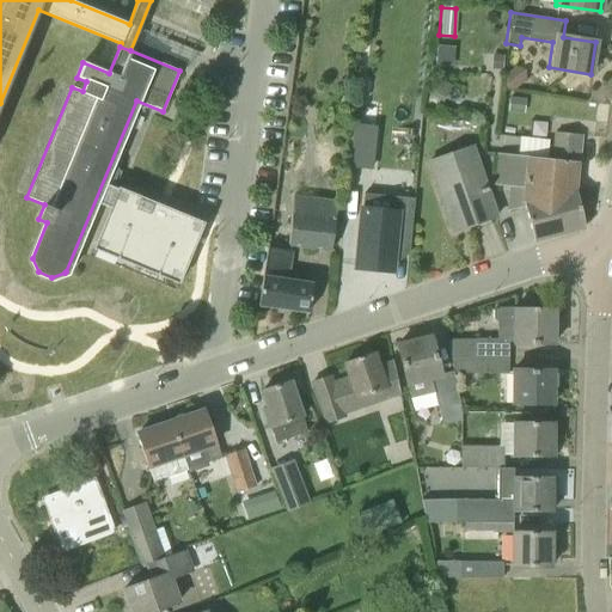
[(505,69),(506,56),(493,55),(491,68),(505,69)]
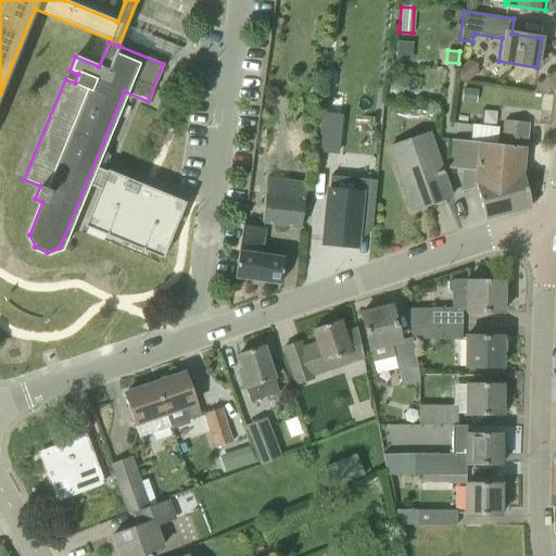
[(404,96),(413,81),(402,75),(393,89),(404,96)]
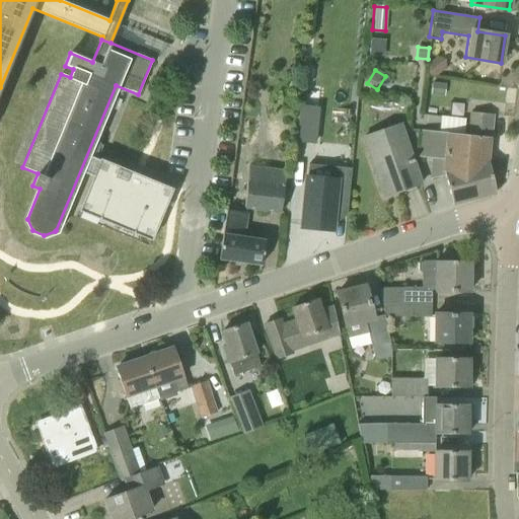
[(301,100),(299,141),(318,142),(320,101),(301,100)]
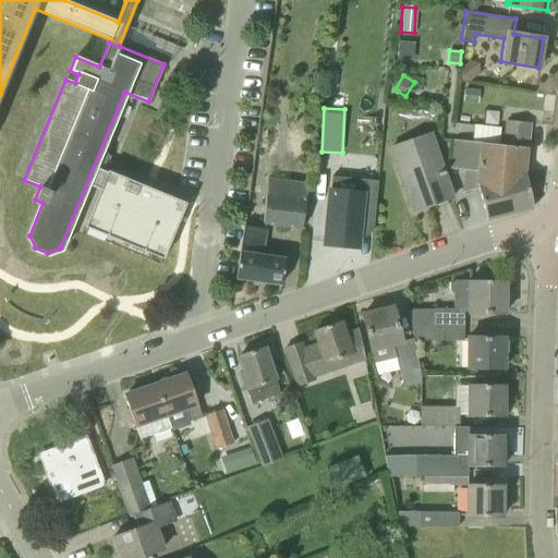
[(525,147),(529,123),(506,121),(502,145),(496,145),(501,178),(506,177),(513,211),(533,206),(524,173),(523,173),(526,147),(525,147)]
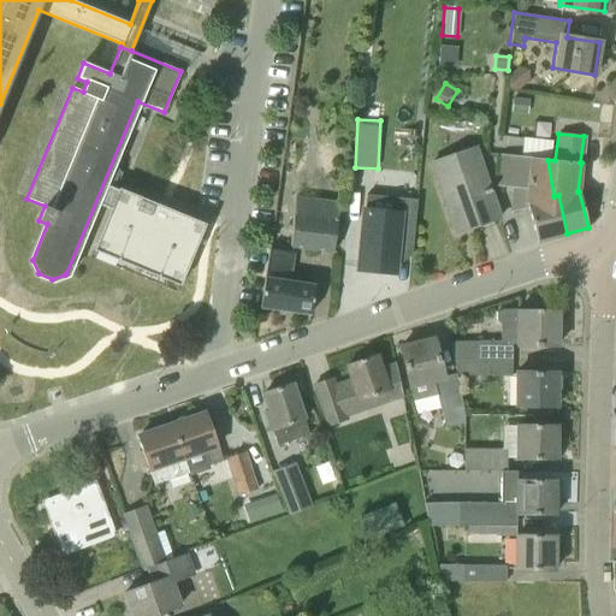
[(499,218),(474,147),(432,161),(451,217),(465,212),(469,227),(499,218)]
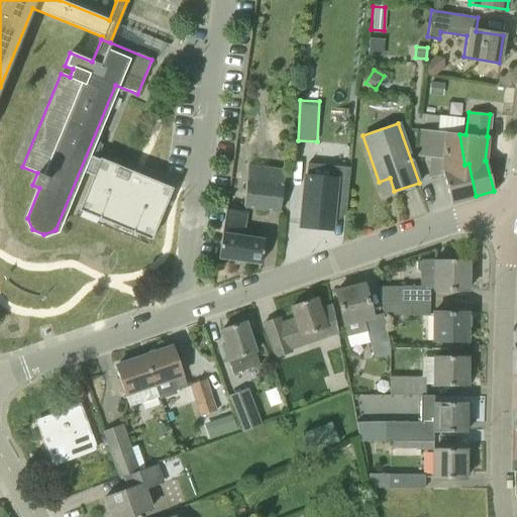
[(464,165),(459,134),(420,129),(417,157),(430,158),(429,179),(444,175),(449,202),(476,196),(469,164),(464,165)]
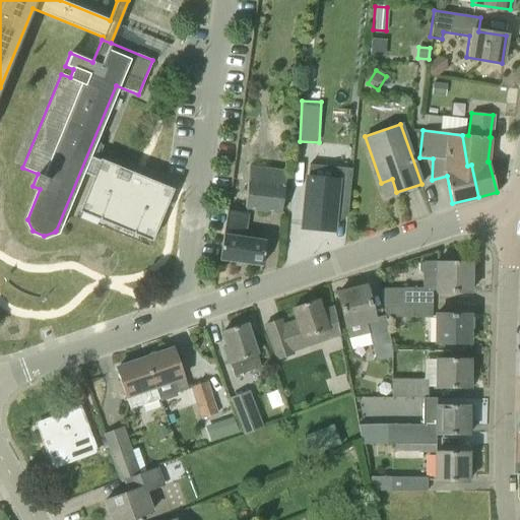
[(89,158),(89,156),(82,174),(91,178),(80,206),(153,237),(173,190),(90,156),(89,158)]
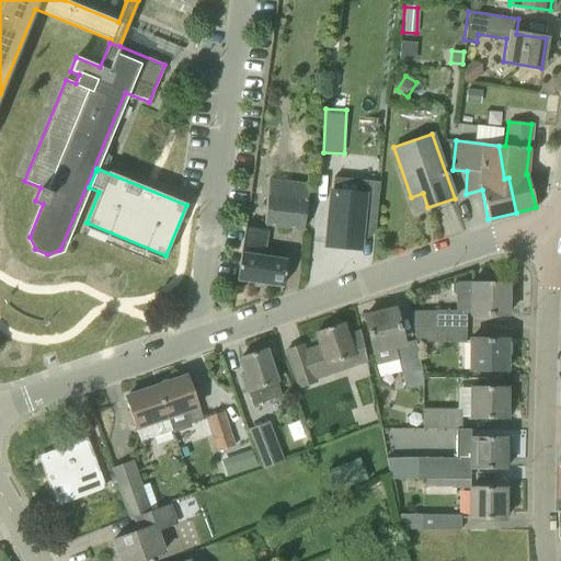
[(328,172),(324,240),(323,243),(361,243),(371,228),(375,173),(328,172)]
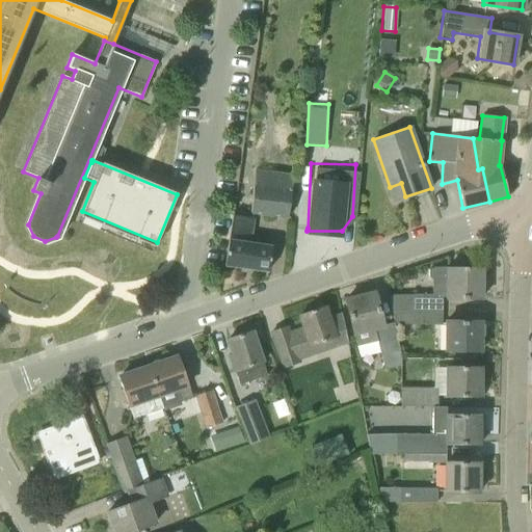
[(287,218),(293,175),(255,169),(250,214),(287,218)]
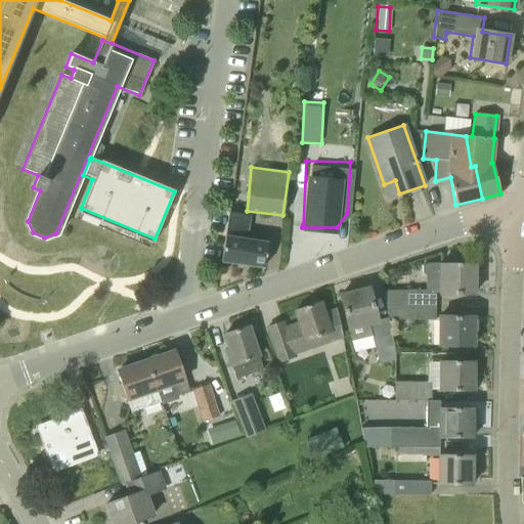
[(263,267),(267,243),(247,238),(251,215),(228,212),(221,261),(263,267)]
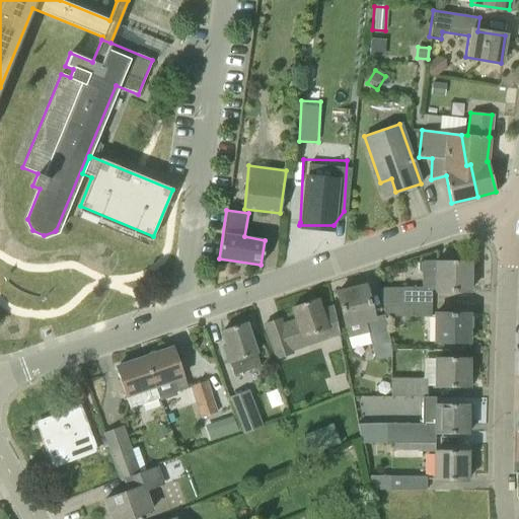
[(424,276),(437,276),(437,287),(437,291),(468,291),(468,263),(454,263),(454,261),(437,261),(426,261),(418,264),(418,270),(424,276)]
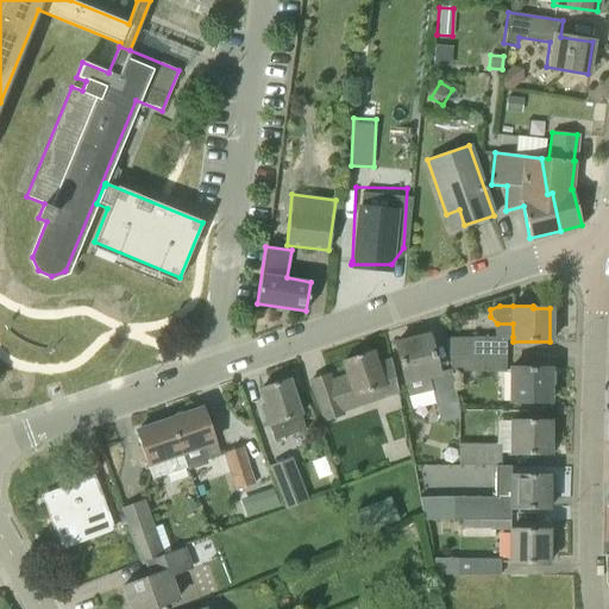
[(460,418),(452,371),(452,369),(451,369),(438,372),(428,334),(395,343),(409,399),(432,391),(440,424),(460,418)]
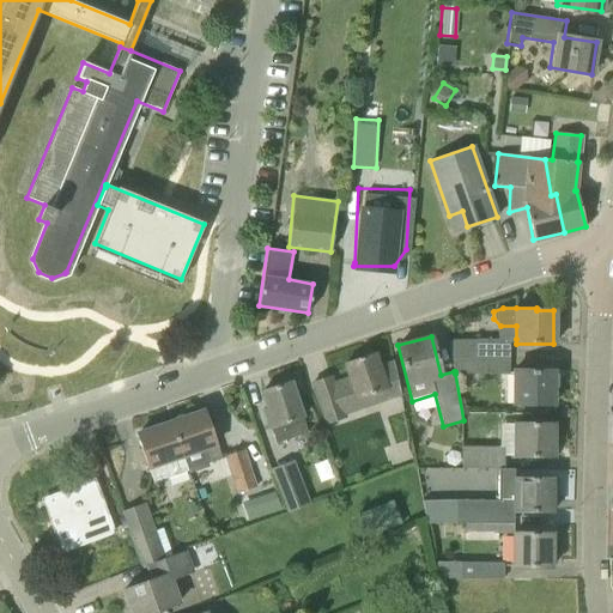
[(477,339),(475,358),(509,358),(510,339),(502,339),(477,339)]
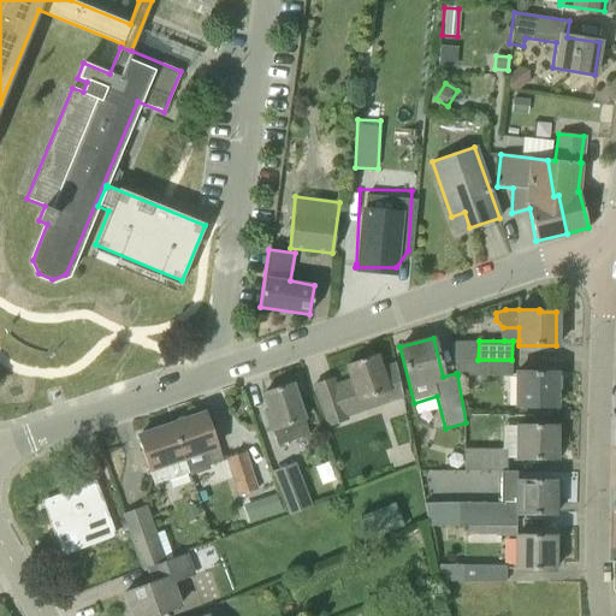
[(379,363),(377,355),(347,365),(350,375),(333,380),(331,374),(313,380),(329,426),(347,420),(345,415),(403,395),(395,359),(379,363)]
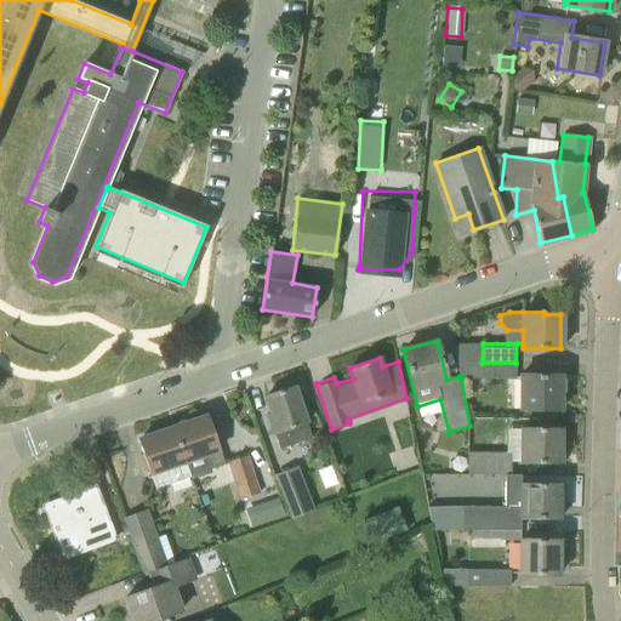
[(516,363),(482,363),(457,363),(460,376),(461,376),(461,379),(516,380),(516,363)]
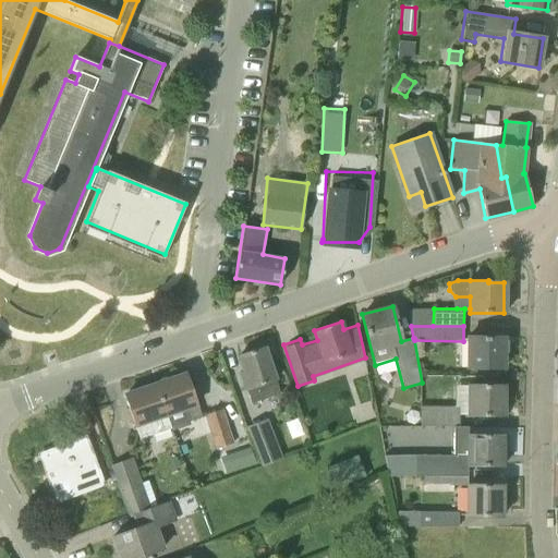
[(465,367),(504,367),(504,338),(465,337),(465,367)]
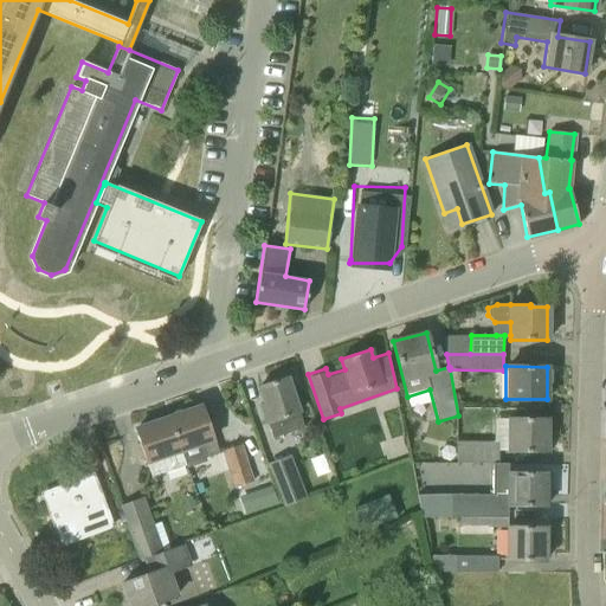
[(285,379),(284,375),(270,381),(271,384),(258,388),(264,405),(260,406),(266,425),(268,424),(272,438),(304,427),(288,378),(285,379)]
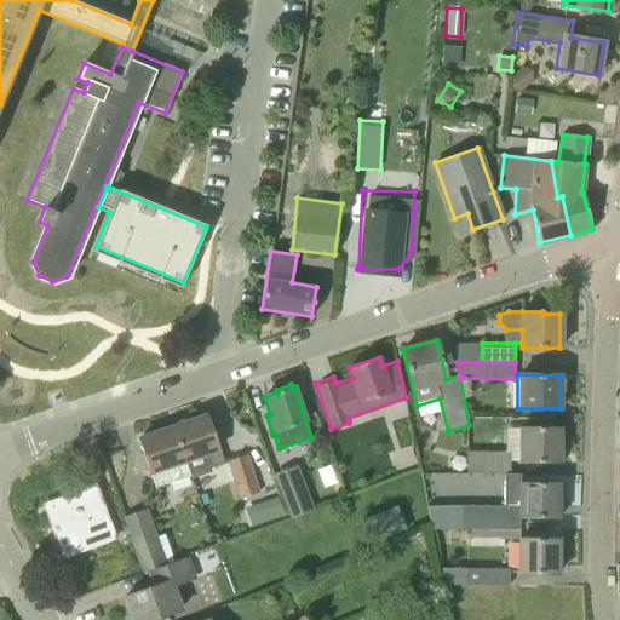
[(212,430),(207,417),(188,424),(187,422),(177,425),(178,426),(174,428),(190,475),(224,464),(218,445),(222,443),(217,429),(212,430)]
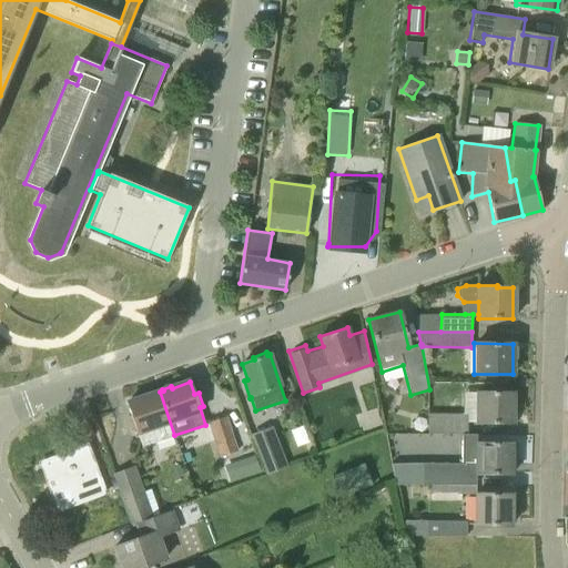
[(174,435),(160,392),(154,394),(153,393),(144,396),(144,397),(127,404),(130,415),(127,417),(131,430),(135,428),(142,446),(174,435)]
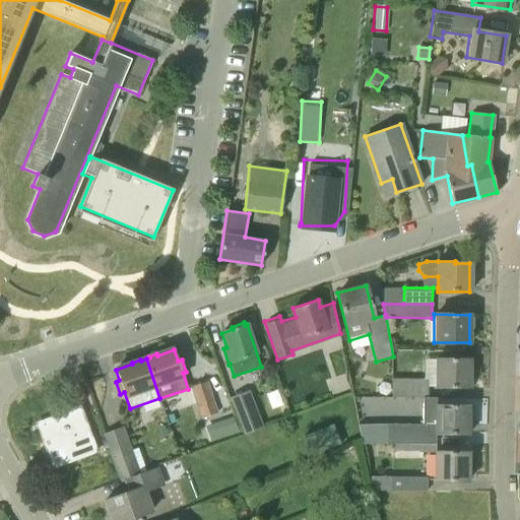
[(469,388),(469,360),(435,360),(434,387),(469,388)]
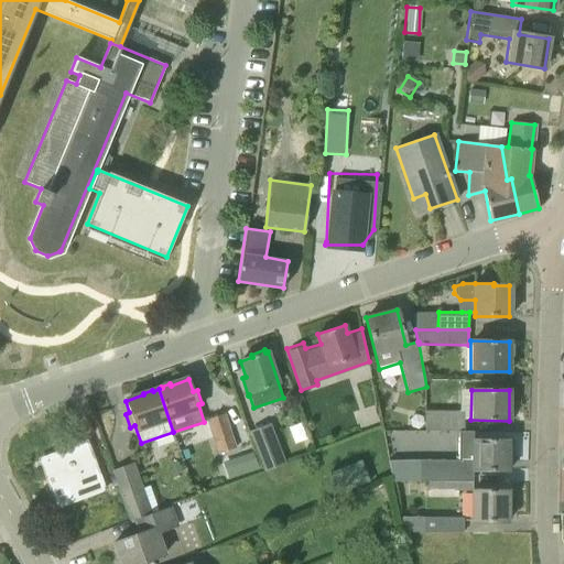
[(464,432),(464,416),(464,408),(430,408),(430,431),(464,432)]
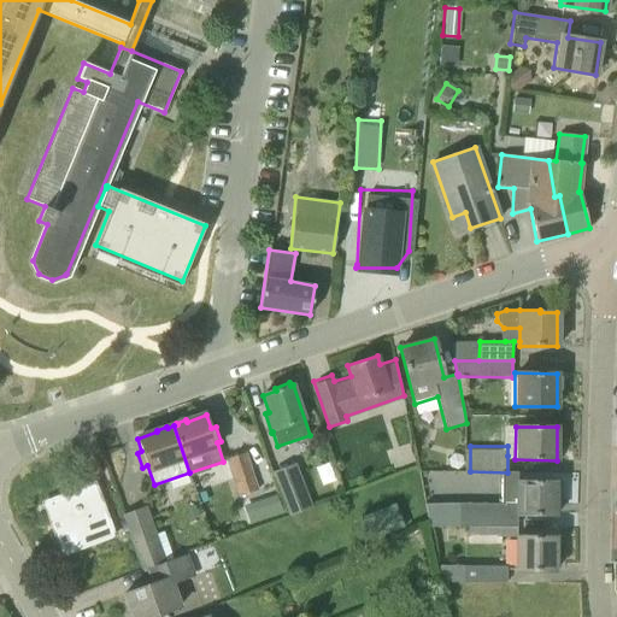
[(253,476),(246,452),(228,459),(234,482),(235,482),(238,492),(259,485),(257,475),(253,476)]
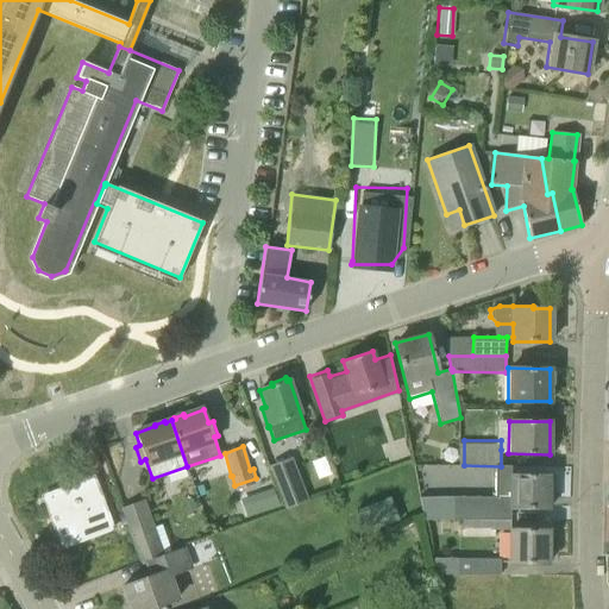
[(287,507),(307,500),(290,454),(269,463),(287,507)]
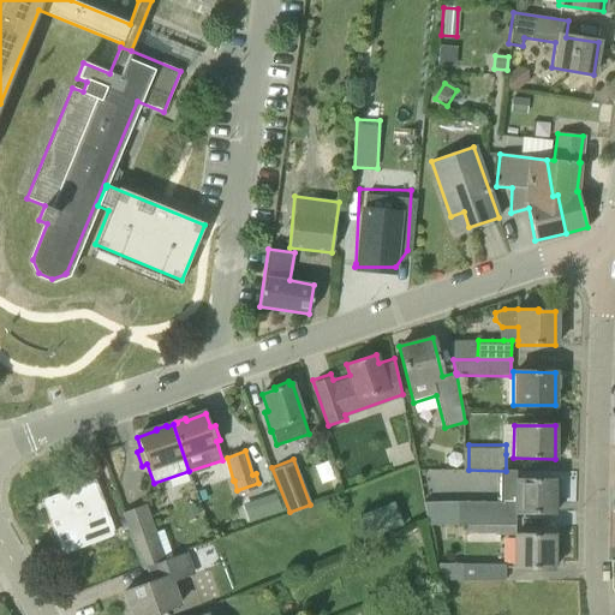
[(554,513),(555,481),(513,479),(513,513),(554,513)]
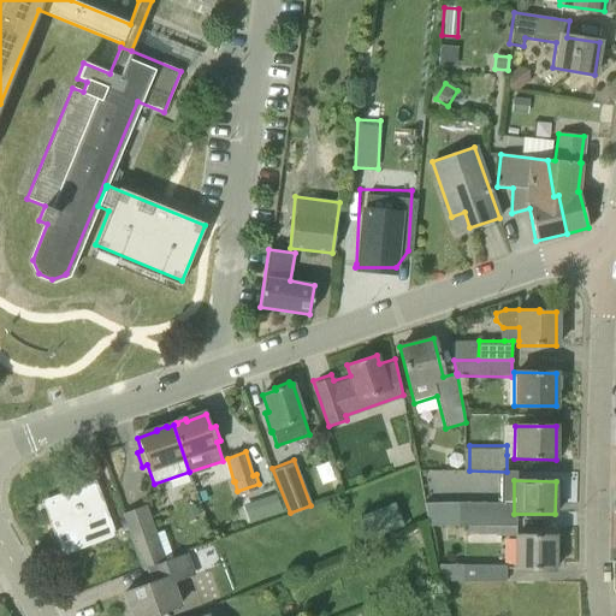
[(113,533),(107,517),(95,483),(43,502),(57,535),(71,531),(78,545),(113,533)]
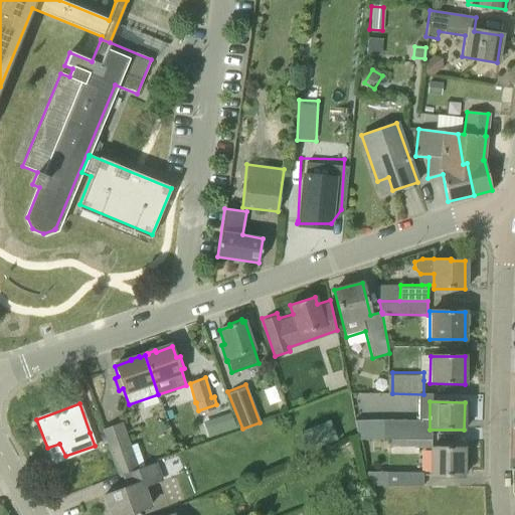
[(121,475),(131,472),(141,468),(124,419),(104,426),(121,475)]
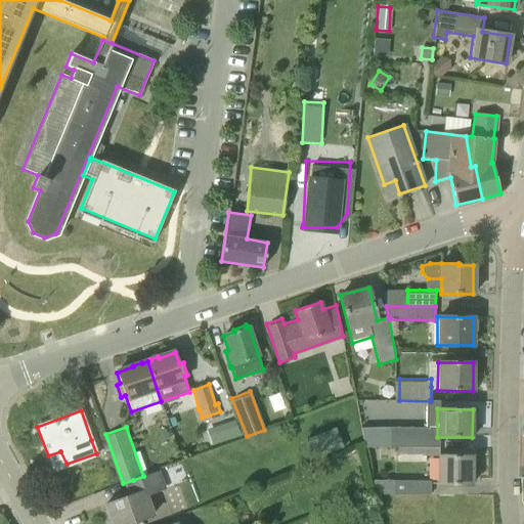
[(341,447),(333,427),(303,439),(311,459),(341,447)]
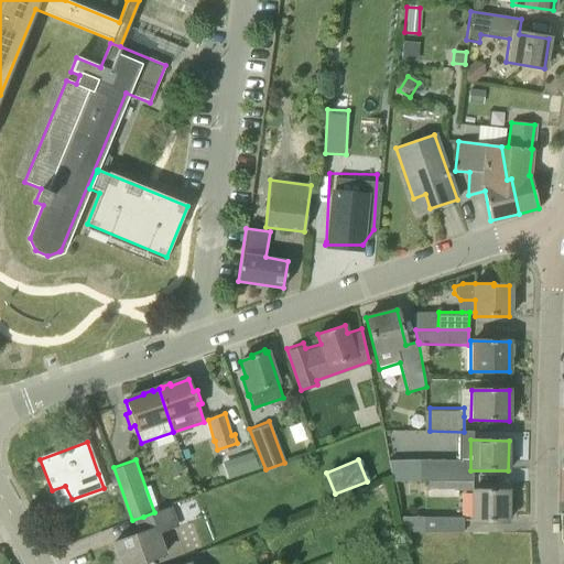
[(463,491),(463,479),(426,478),(426,490),(463,491)]
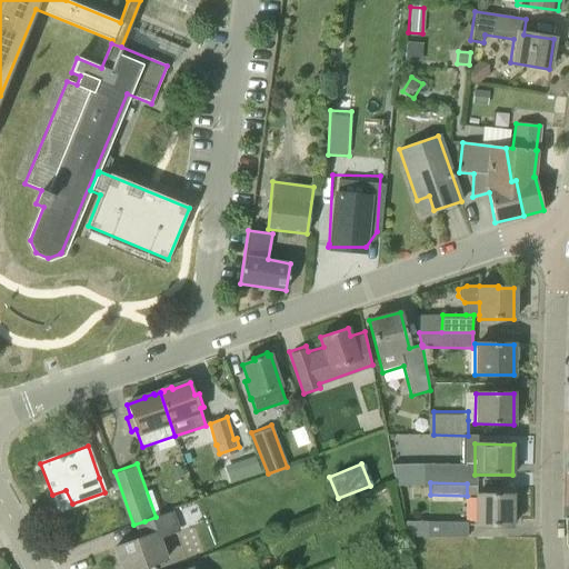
[(475,526),(512,526),(512,496),(475,496),(475,526)]
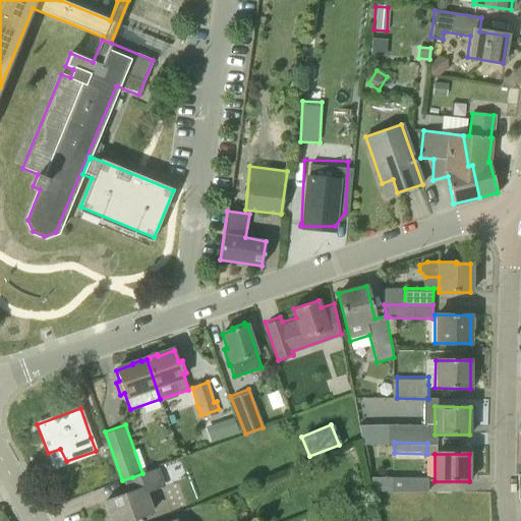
[(127,520),(154,511),(148,494),(163,487),(156,468),(142,473),(132,477),(134,483),(107,494),(109,499),(103,501),(104,506),(107,505),(112,520),(127,520)]
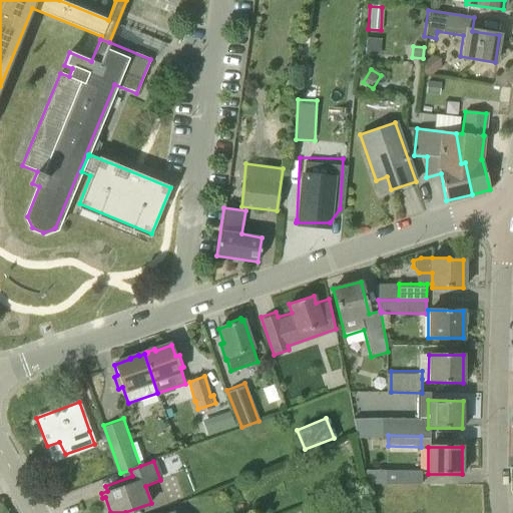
[(422,485),(422,471),(368,470),(368,484),(422,485)]
